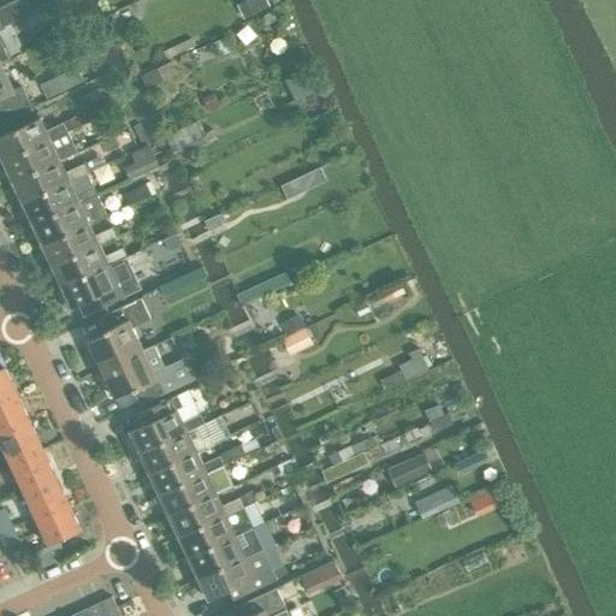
[(25,0),(16,0),(0,7),(0,24),(1,28),(33,13),(25,0)]
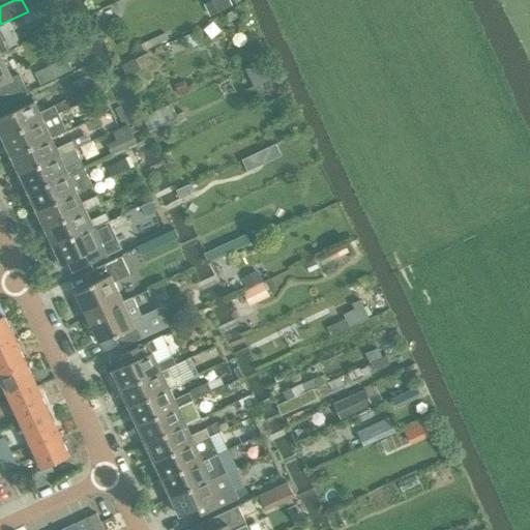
[(210,18),(232,6),(229,0),(212,0),(204,5),(210,18)]
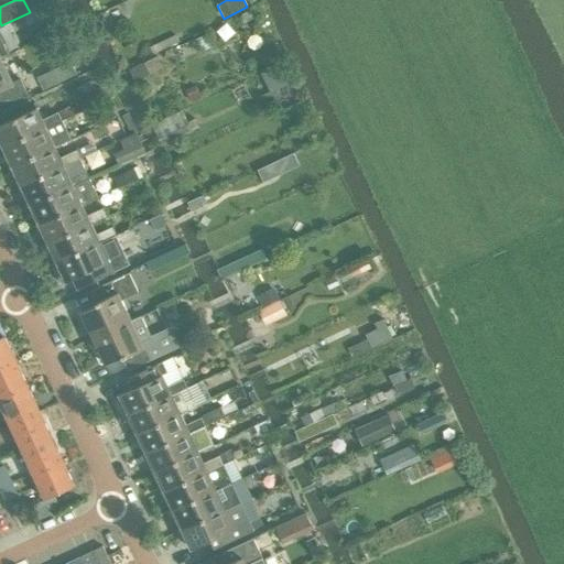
[(153,55),(180,43),(176,36),(150,49),(153,55)]
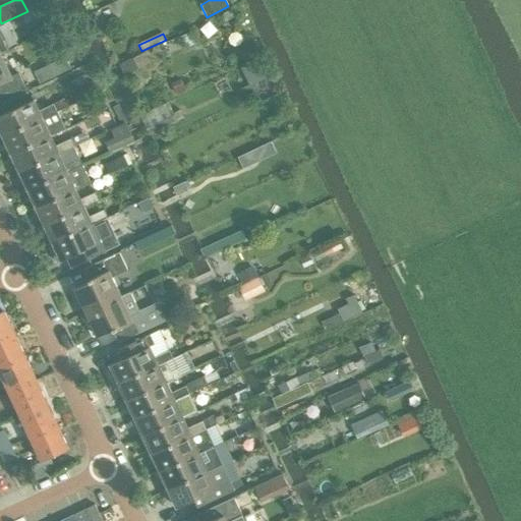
[(2,52),(0,52),(0,97),(24,85),(19,74),(14,76),(2,52)]
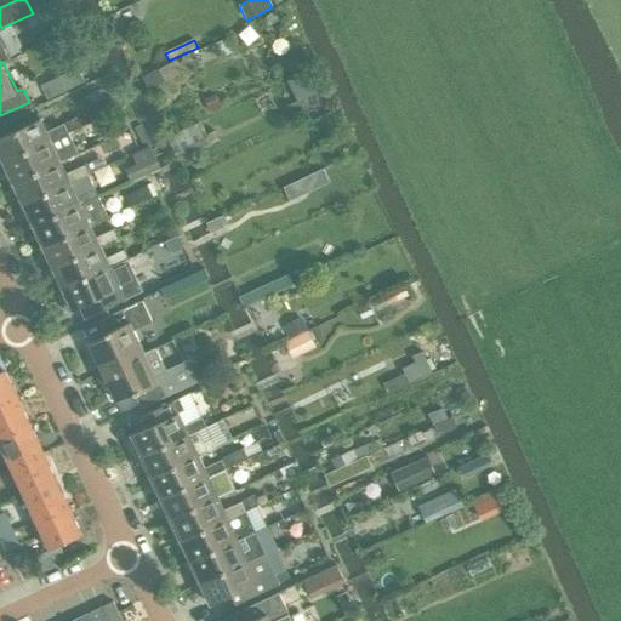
[(152,89),(180,75),(174,62),(146,75),(152,89)]
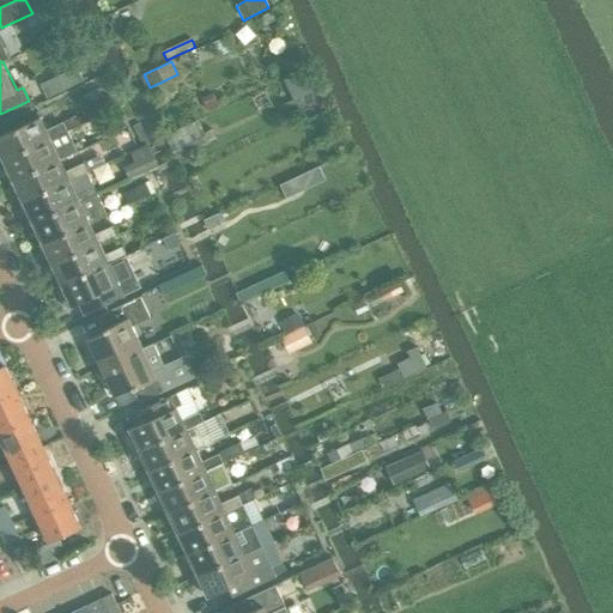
[(47,99),(84,82),(78,67),(40,84),(47,99)]
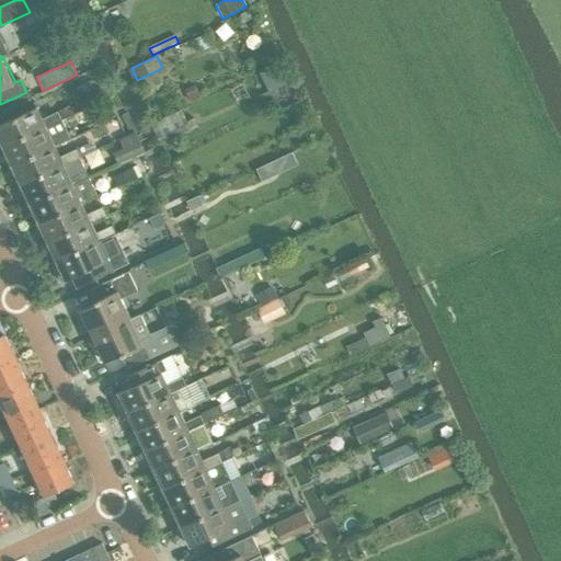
[(281,63),(261,72),(270,91),(289,82),(281,63)]
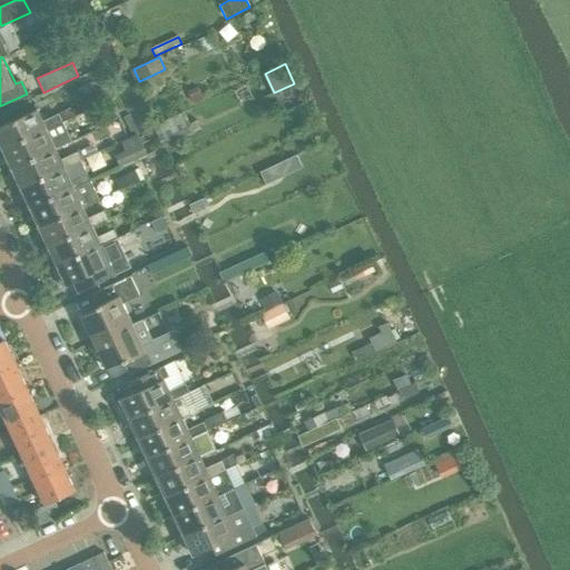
[(197,86),(187,90),(194,104),(204,99),(197,86)]
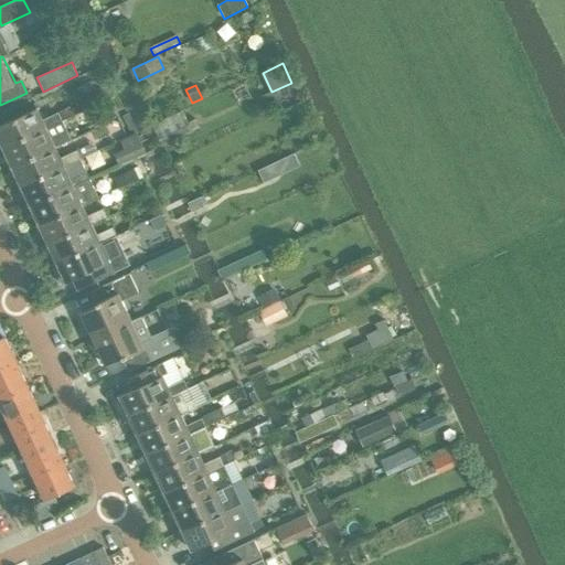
[(71,106),(61,112),(64,118),(74,114),(71,106)]
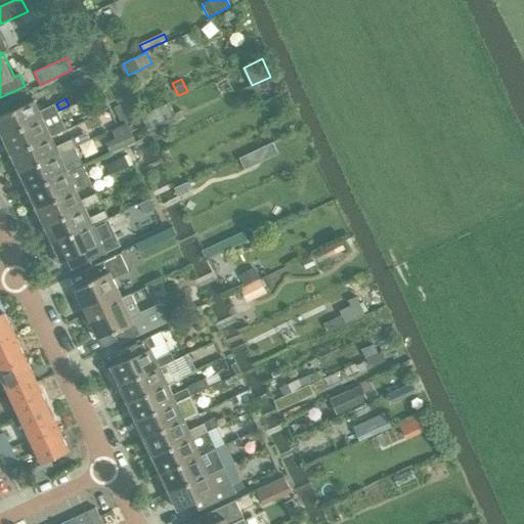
[(44,118),(44,119),(58,112),(54,104),(41,111),(36,99),(0,116),(0,126),(4,135),(4,136),(44,118)]
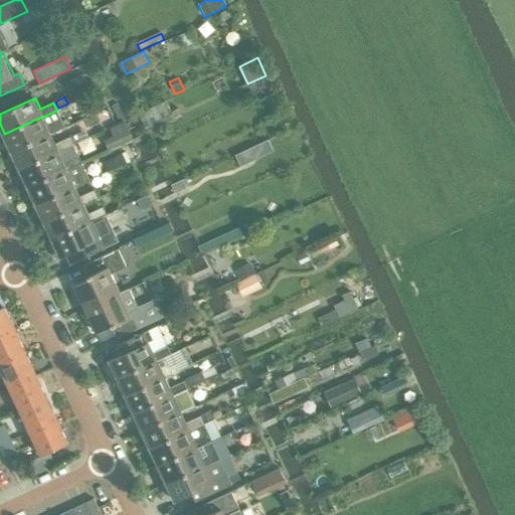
[(138,114),(148,132),(174,119),(165,101),(138,114)]
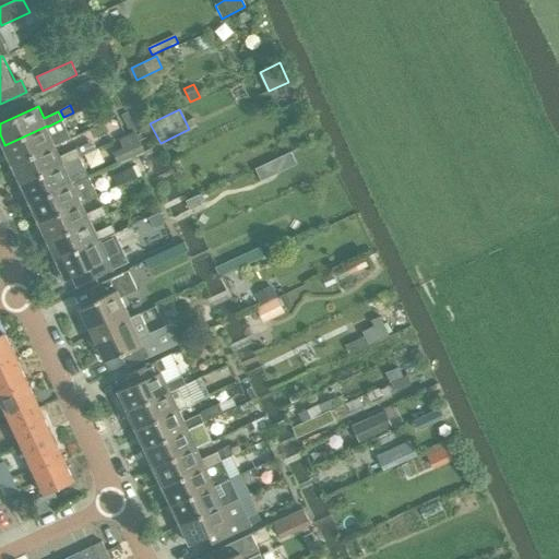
[(9,153),(13,164),(14,164),(56,145),(71,139),(62,119),(47,127),(47,126),(4,145),(4,144),(0,146),(4,155),(9,153)]
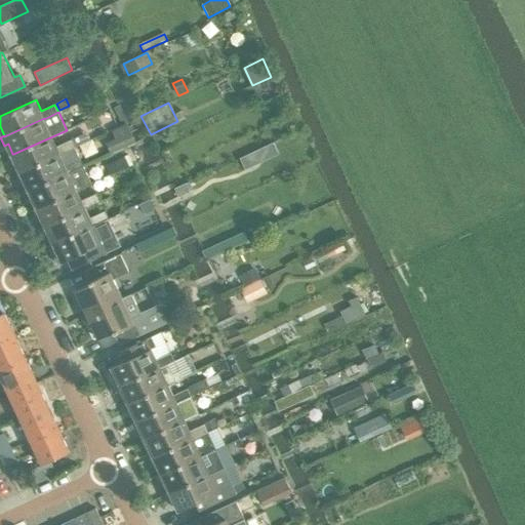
[(133,145),(136,144),(131,132),(129,126),(128,124),(124,125),(112,130),(116,139),(107,144),(111,154),(133,145)]
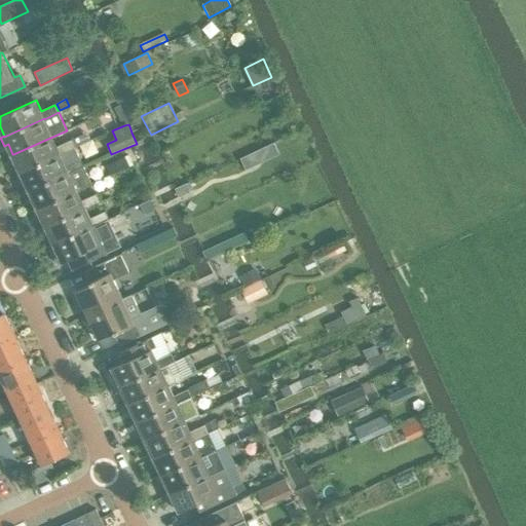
[(58,147),(52,137),(13,154),(12,154),(8,156),(12,164),(16,162),(21,172),(22,173),(61,154),(62,154),(75,148),(72,141),(58,147)]
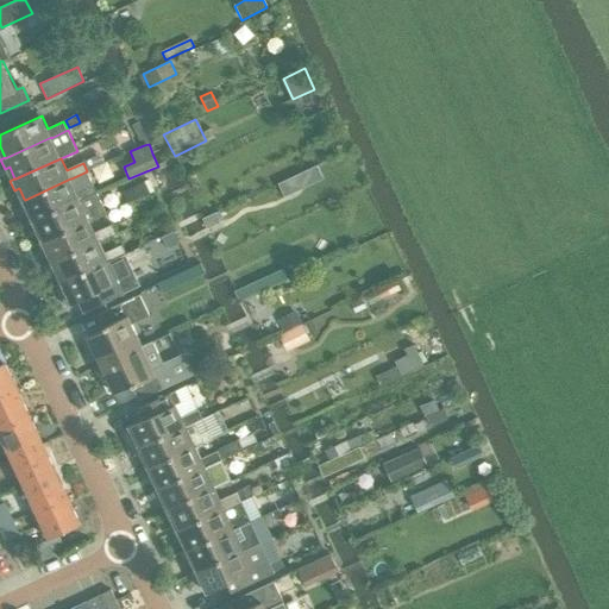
[(80,199),(81,200),(96,192),(87,171),(71,179),(70,179),(25,200),(24,199),(19,201),(24,211),(29,208),(35,220),(80,199)]
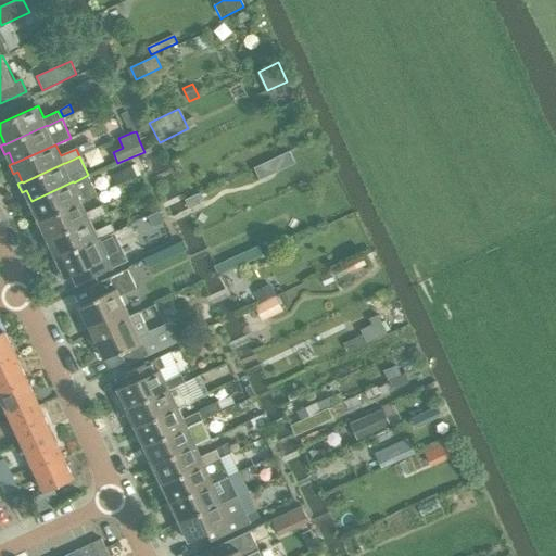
[(263,164),(254,167),(260,179),(268,176),(263,164)]
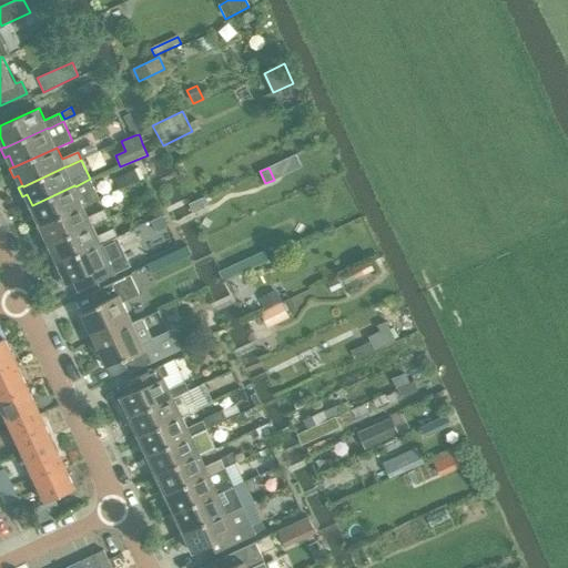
[(135,169),(113,179),(119,190),(140,180),(135,169)]
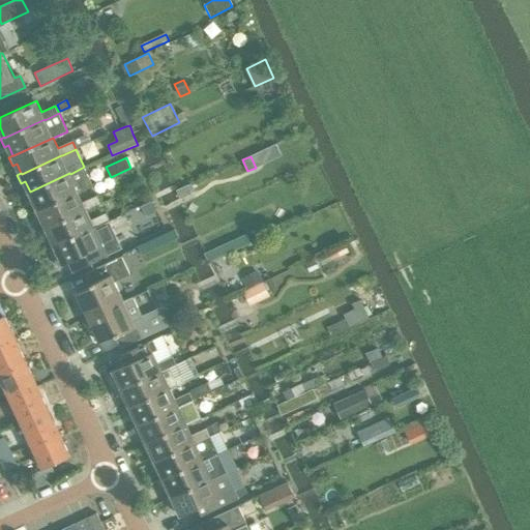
[(33,200),(38,209),(79,192),(93,185),(84,167),(70,174),(69,173),(30,192),(25,194),(29,202),(33,200)]
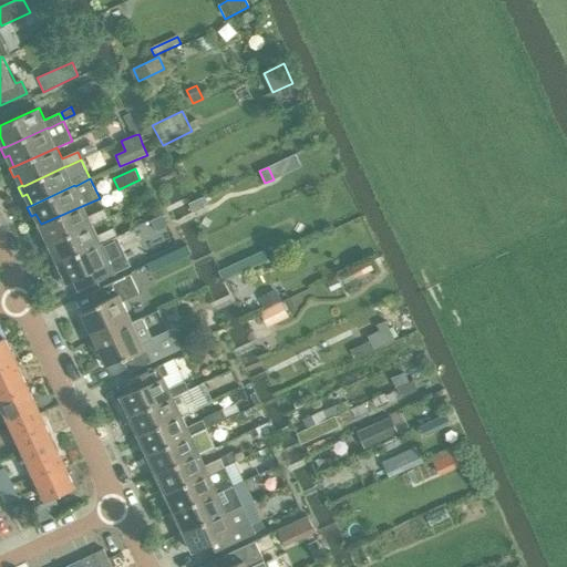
[(200,198),(189,204),(194,213),(205,207),(200,198)]
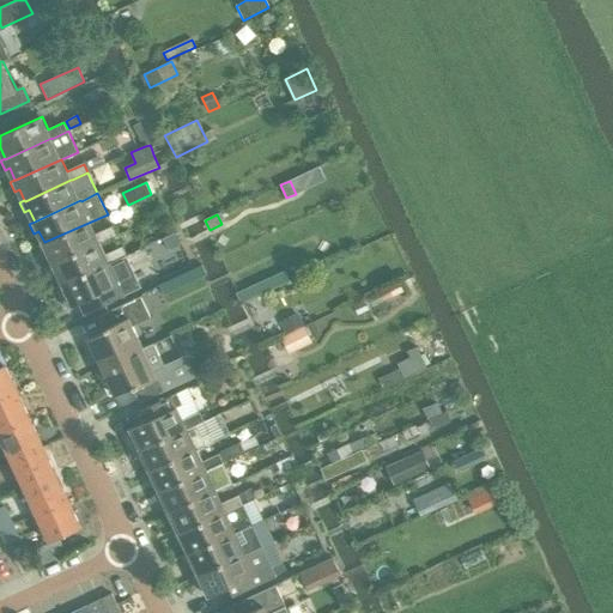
[(96,234),(91,222),(44,242),(40,244),(43,254),(48,252),(54,262),(101,242),(116,235),(113,225),(96,234)]
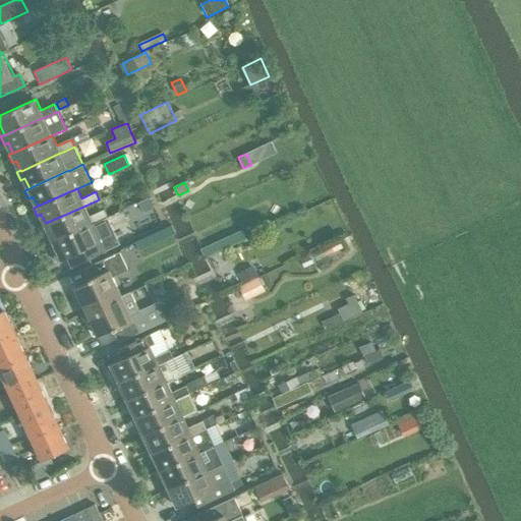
[(49,231),(54,241),(94,223),(94,224),(108,218),(104,210),(91,217),(85,206),(46,223),(41,225),(45,233),(49,231)]
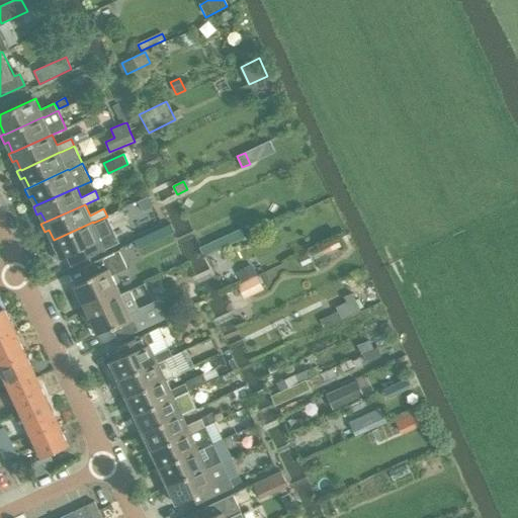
[(107,217),(93,223),(93,222),(54,240),(50,242),(53,250),(58,260),(62,258),(67,256),(71,265),(81,260),(99,251),(119,243),(107,217)]
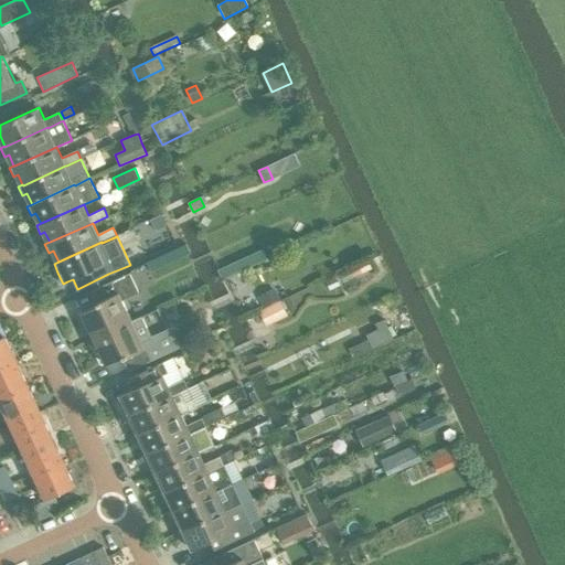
[(353,278),(372,269),(368,262),(350,270),(353,278)]
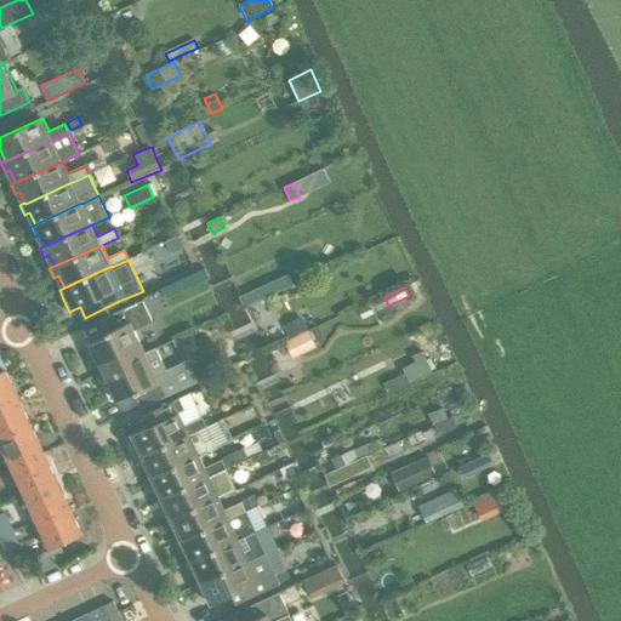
[(104,371),(146,352),(136,330),(154,322),(144,300),(102,319),(109,335),(91,343),(104,371)]
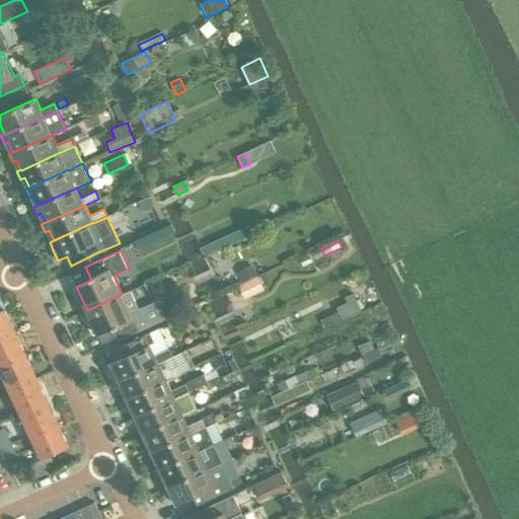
[(252,265),(236,273),(242,283),(257,275),(252,265)]
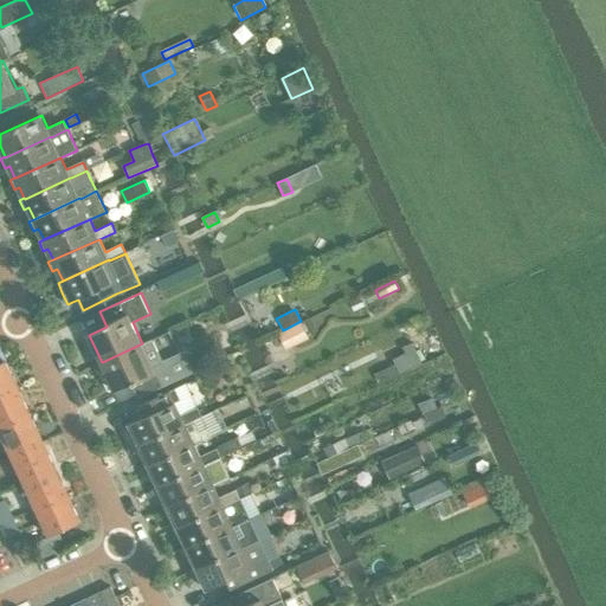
[(421,321),(405,329),(410,339),(426,331),(421,321)]
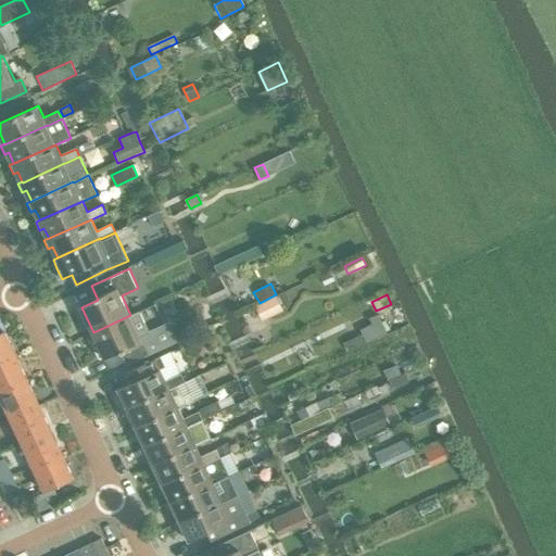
[(262,320),(282,311),(276,297),(255,306),(262,320)]
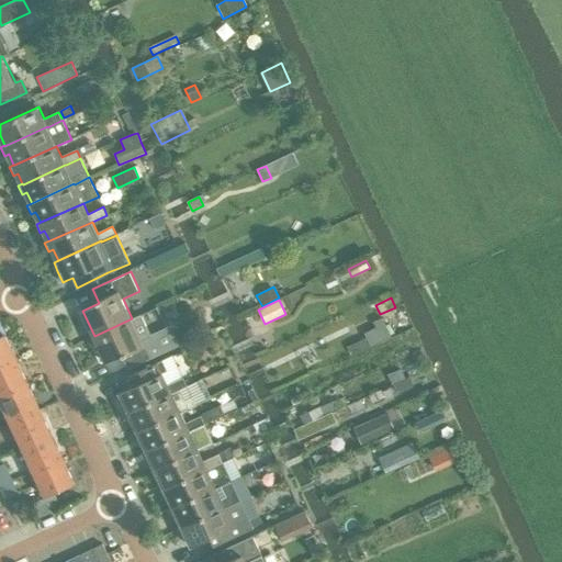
[(150,335),(141,315),(133,319),(132,318),(94,336),(107,362),(123,355),(130,369),(187,341),(181,332),(180,329),(179,328),(177,327),(175,326),(172,326),(170,326),(168,327),(150,335)]
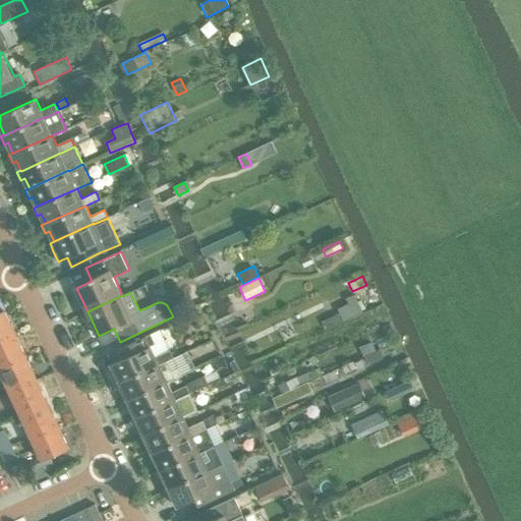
[(358,302),(354,295),(346,299),(348,304),(338,309),(343,322),(367,310),(362,300),(358,302)]
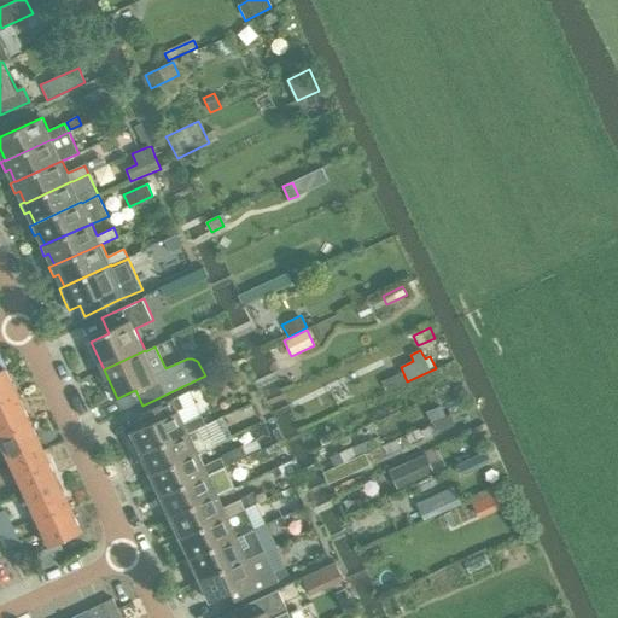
[(0,404),(19,396),(6,368),(0,371),(0,404)]
